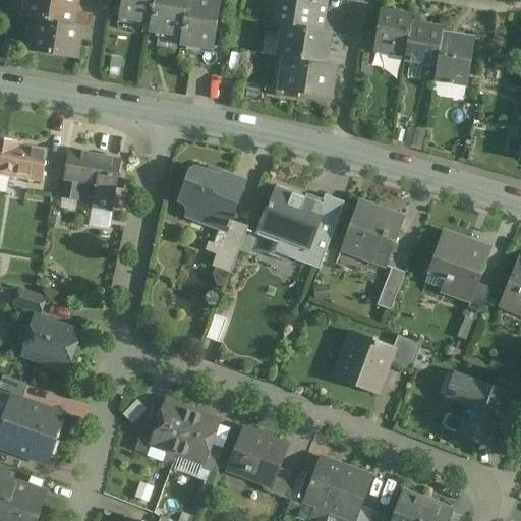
[(26,0),(24,18),(37,20),(73,25),(76,0),(26,0)]
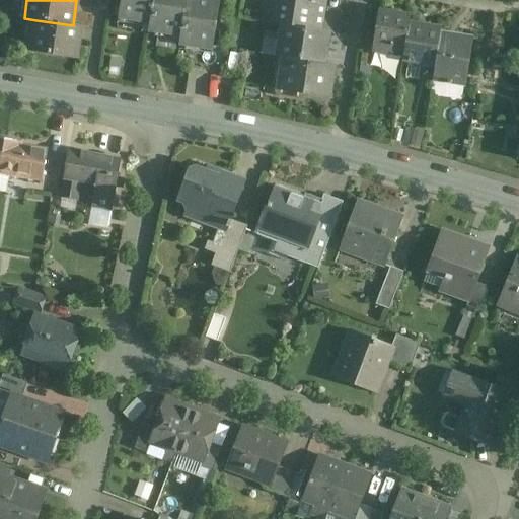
[(122,0),(120,16),(151,21),(154,0),(122,0)]
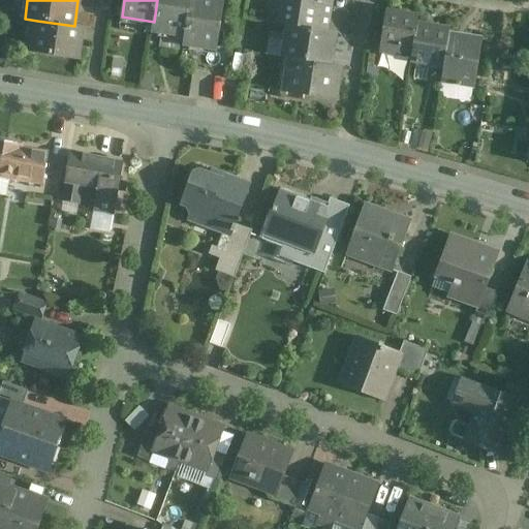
[(157,0),(154,22),(152,30),(185,35),(186,35),(190,0),(157,0)]
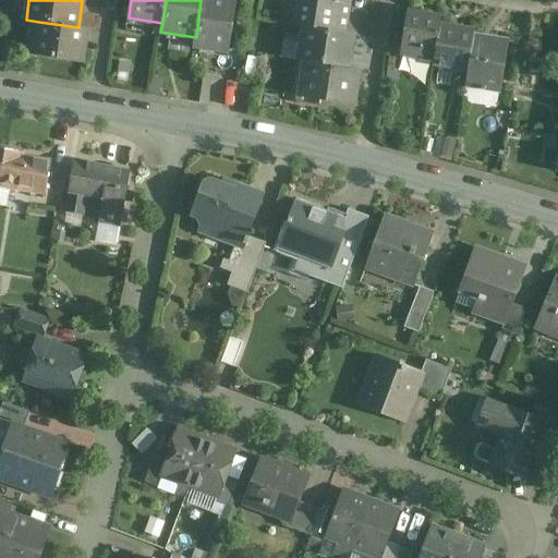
[(201,0),(196,37),(195,37),(194,46),(230,51),(237,0),(201,0)]
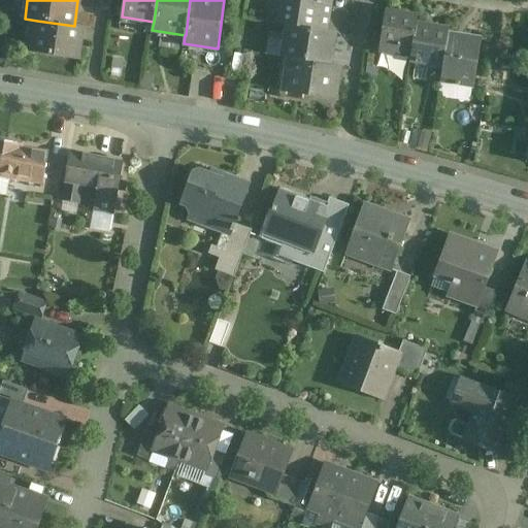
[(332,0),(282,0),(278,25),(287,26),(327,32),(332,0)]
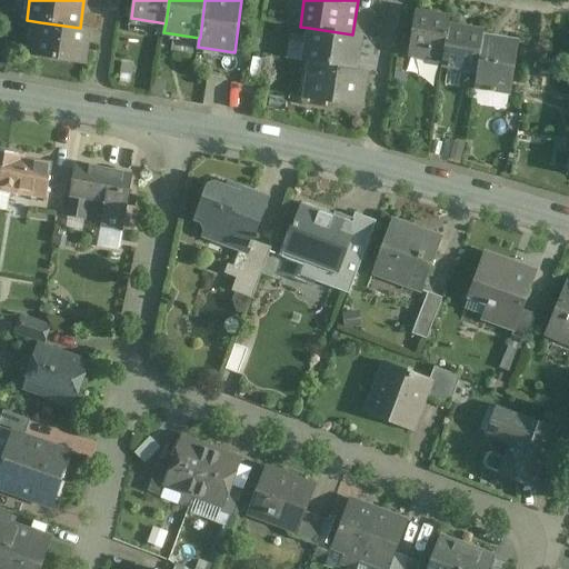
[(450,17),(417,12),(410,57),(442,61),(448,26),(449,26),(450,17)]
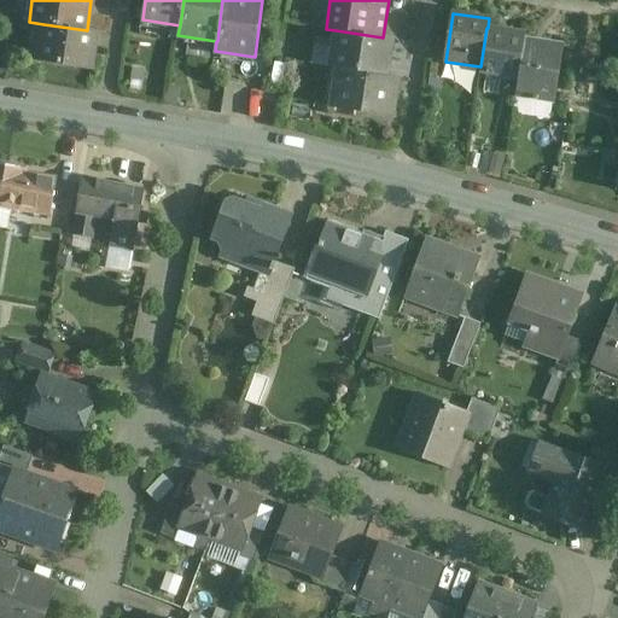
[(87,30),(44,24),(39,60),(91,69),(97,33),(87,30)]
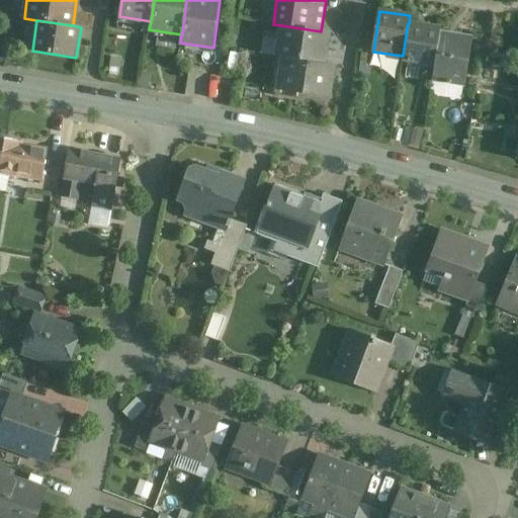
[(409,23),(408,23),(403,56),(402,61),(434,66),(439,32),(440,28),(409,23)]
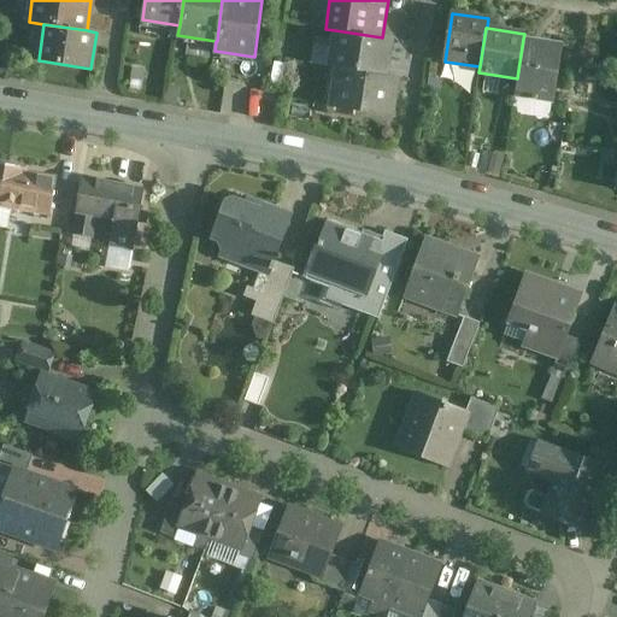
[(382,37),(335,30),(329,68),(339,70),(386,77),(392,39),(382,37)]
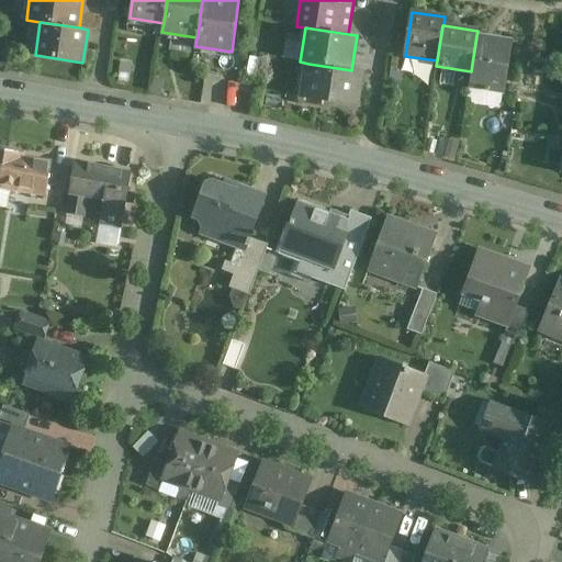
[(513,41),(476,35),(471,71),(469,87),(481,89),(490,91),(490,90),(505,92),(513,41)]
